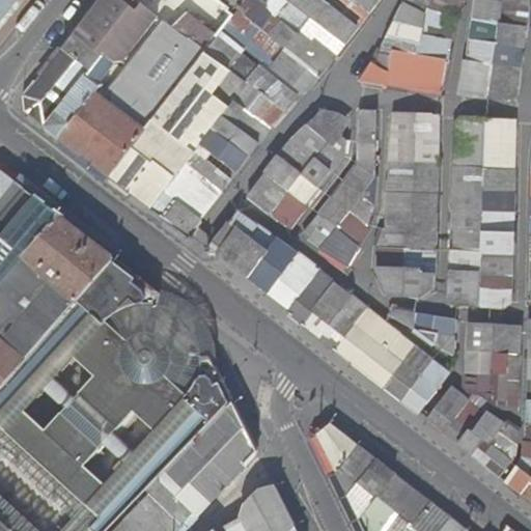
[(0,0),(0,30),(24,0),(0,0)]
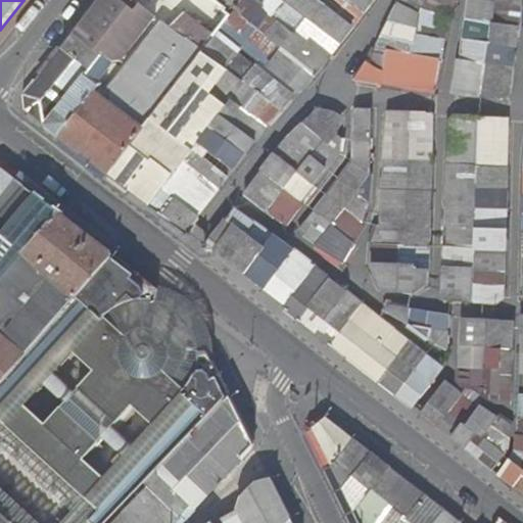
[(101,0),(18,105),(109,175),(215,38),(189,16),(176,33),(171,29),(175,24),(164,16),(161,20),(162,22),(103,98),(96,93),(116,66),(112,61),(122,60),(156,16),(135,0),(101,0)]
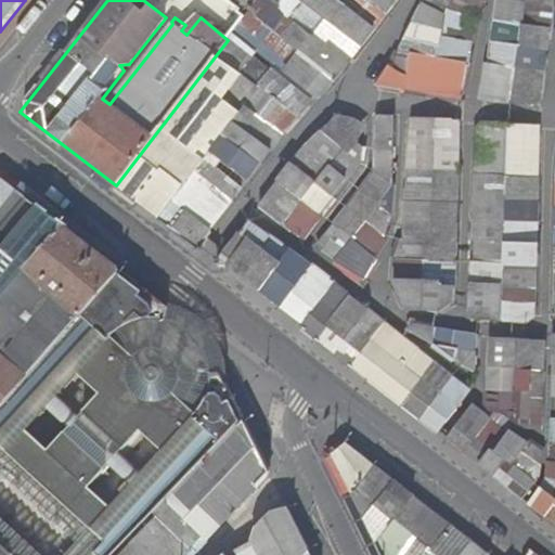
[(258,0),(246,16),(228,40),(116,185),(195,247),(312,94),(319,100),(394,0),(258,0)]
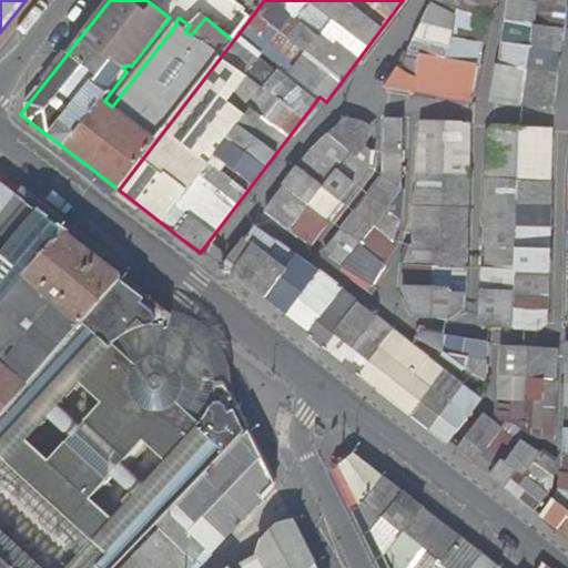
[(256,0),(236,0),(250,10),(256,0)]
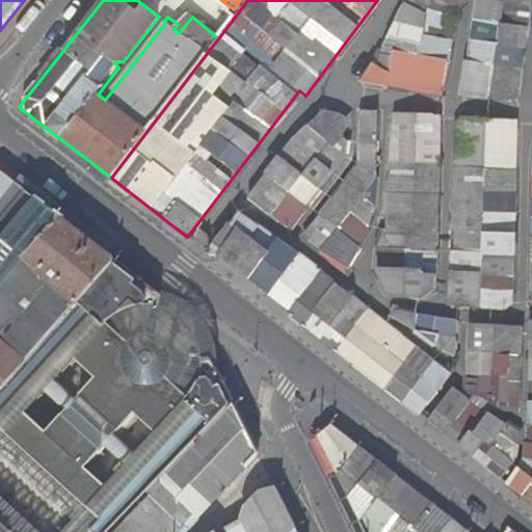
[(380,48),(368,65),(356,81),(406,89),(444,95),(457,11),(460,0),(475,0),(457,96),(517,102),(530,21),(531,0),(402,0),(395,19),(380,48)]
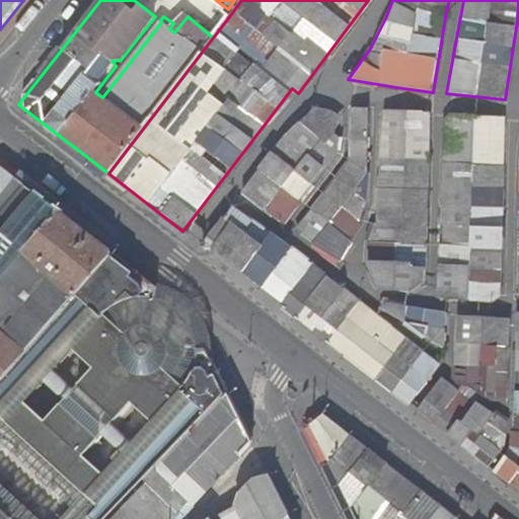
[(351,105),(347,157),(292,228),(343,262),(367,198),(369,106),(351,105)]
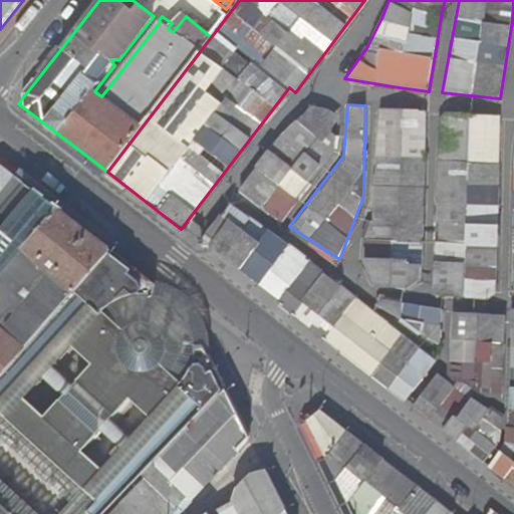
[(308,105),(273,142),(239,192),(279,221),(343,135),(334,135),(336,113),(329,106),(308,105)]
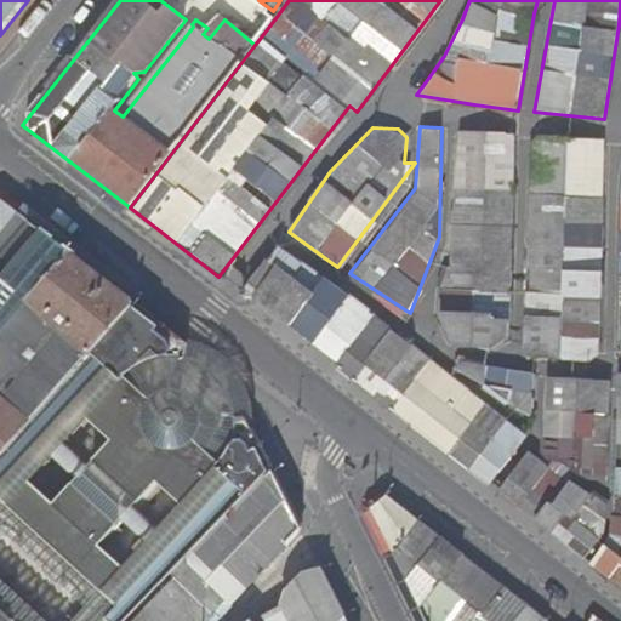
[(439,292),(440,314),(433,314),(451,346),(493,349),(507,339),(517,132),(455,130),(449,269),(442,268),(439,292)]
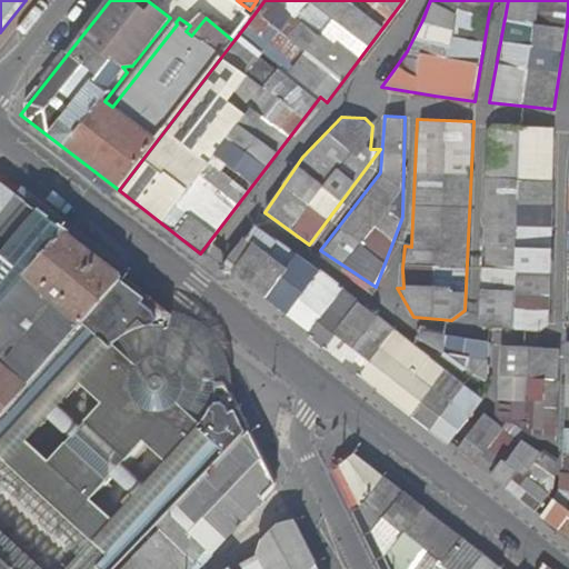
[(552,127),(487,125),(483,322),(548,325),(550,242),(552,127)]
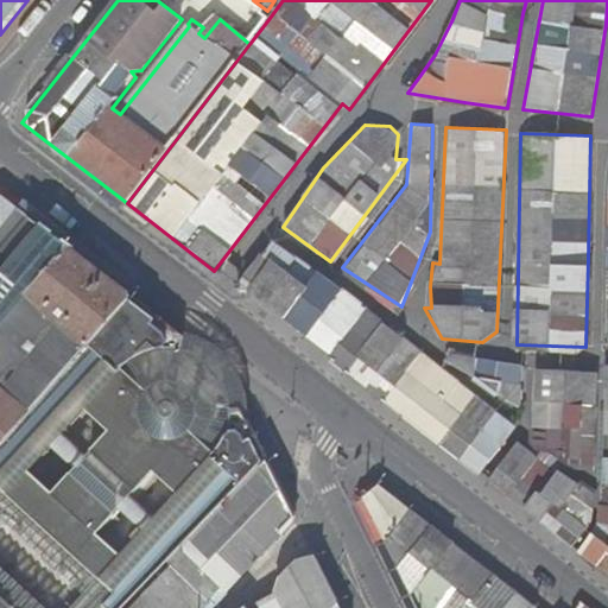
[(16,207),(0,194),(0,232),(19,209),(16,207)]
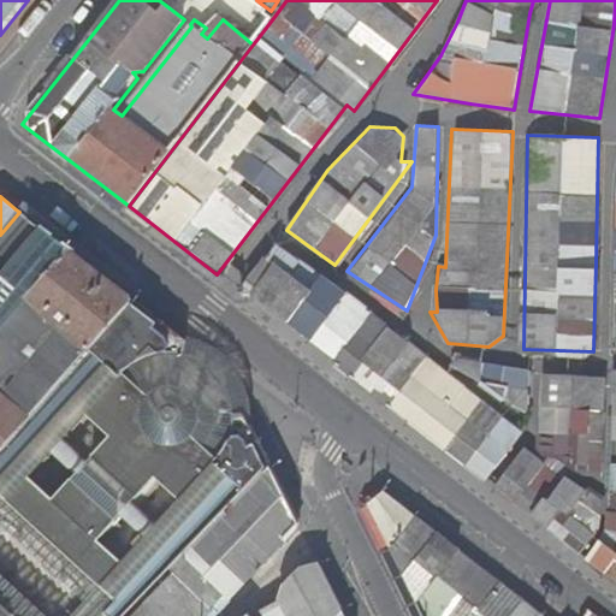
[(0,452),(135,301),(69,249),(19,212),(0,235),(0,452)]
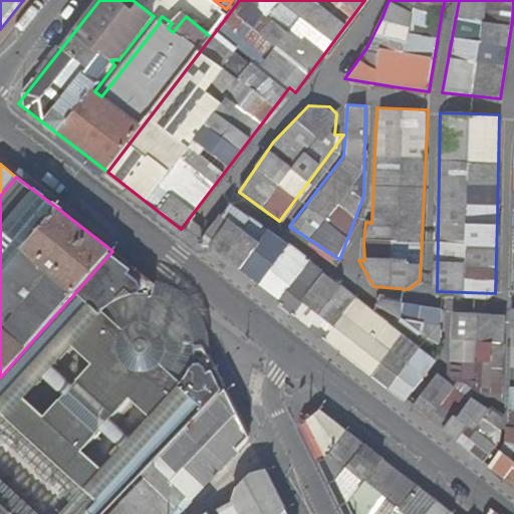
[(230,204),(200,243),(406,402),(435,360),(327,273),(230,204)]
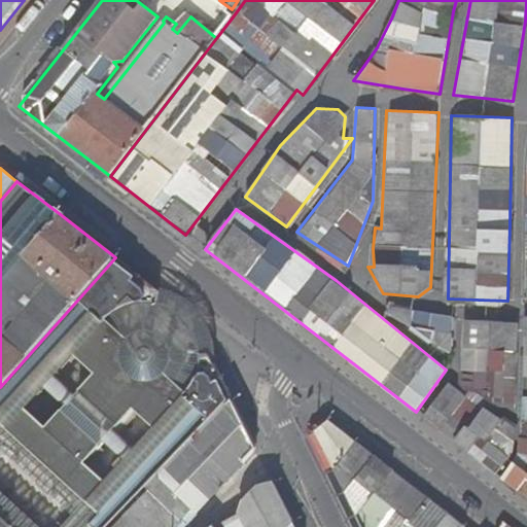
[(110,526),(159,477),(232,400),(198,331),(185,312),(115,257),(0,387),(0,526),(110,526)]
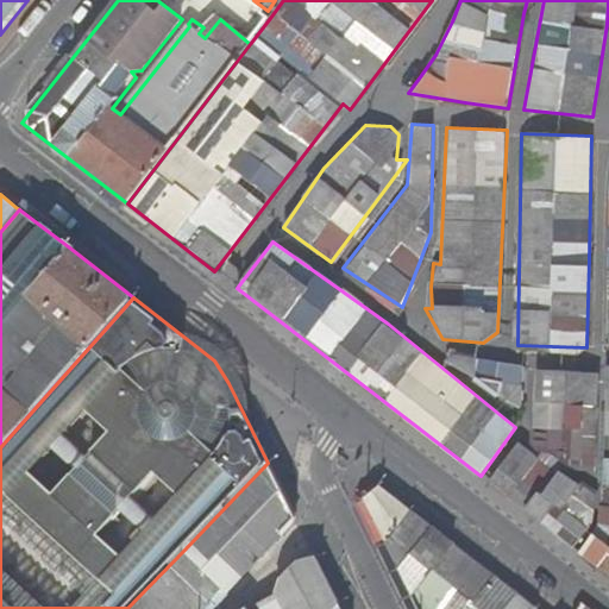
[(525,368),(452,355),(446,363),(498,396),(522,406),(525,368)]
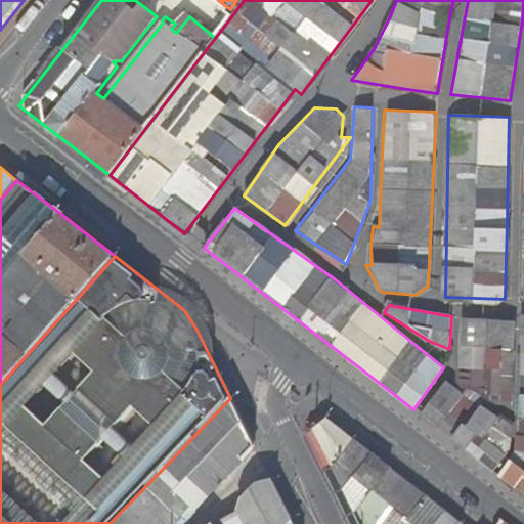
[(510,460),(498,476),(523,495),(523,316),(521,316),(519,450),(512,462),(510,460)]
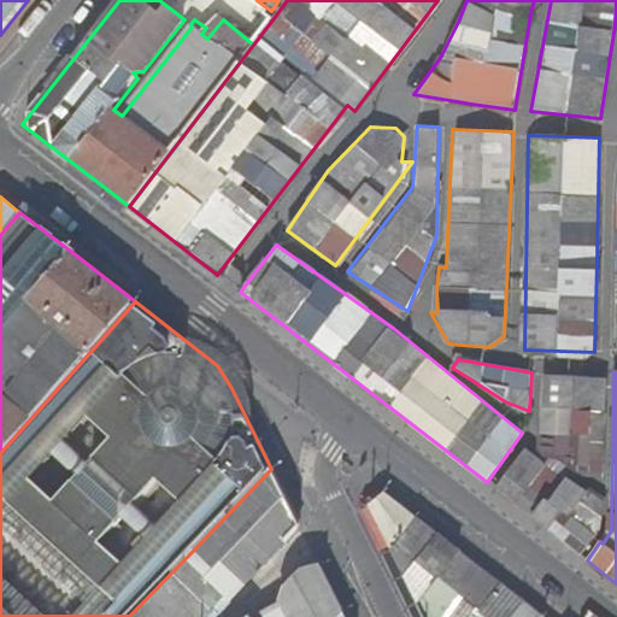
[(524,446),(494,488),(582,557),(595,538),(604,493),(606,377),(542,376),(542,410),(534,410),(534,432),(542,434),(541,435),(540,457),(524,446)]
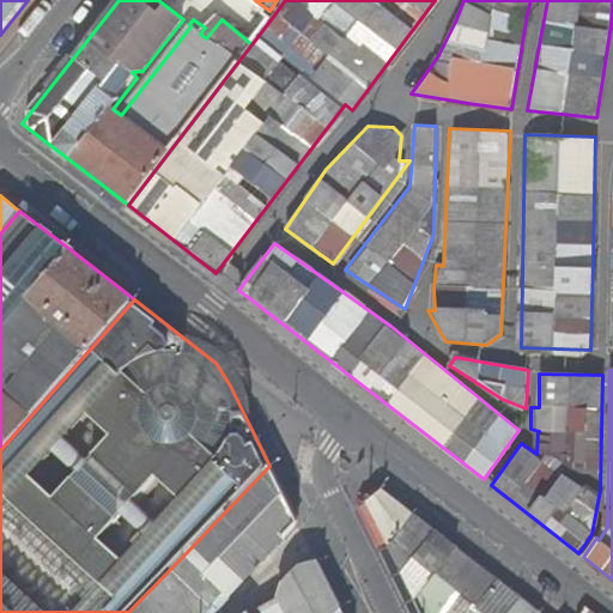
[(228,596),(298,523),(269,466),(184,554),(224,594),(228,596)]
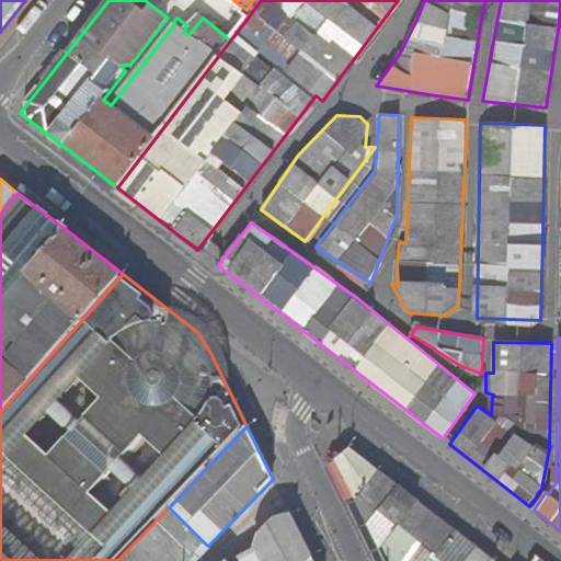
[(335,459),(386,560),(493,560),(350,449),(335,459)]
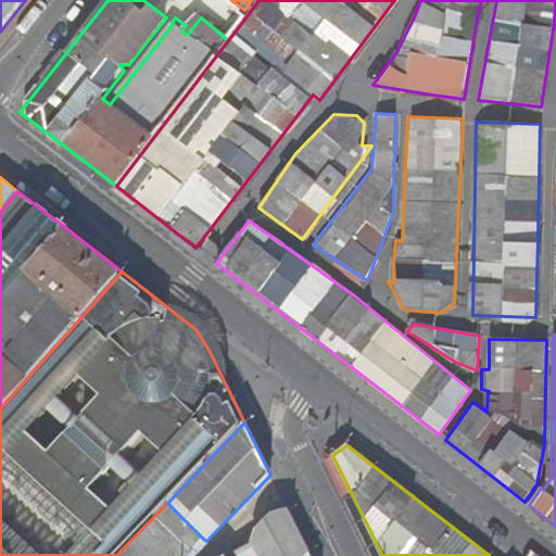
[(116,555),(185,555),(203,539),(167,503),(116,555)]
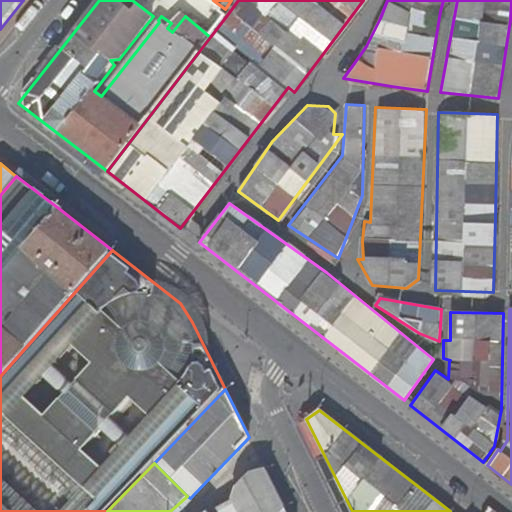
[(210,511),(281,511),(285,509),(265,469),(250,472),(237,486),(235,497),(210,511)]
